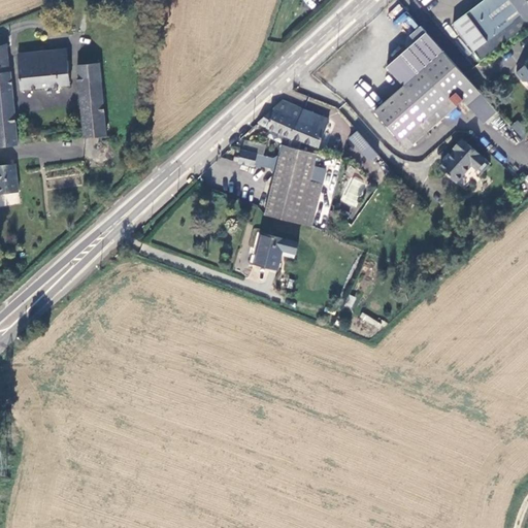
[(485,60),(527,26),(527,0),(485,0),(456,23),(485,60)]
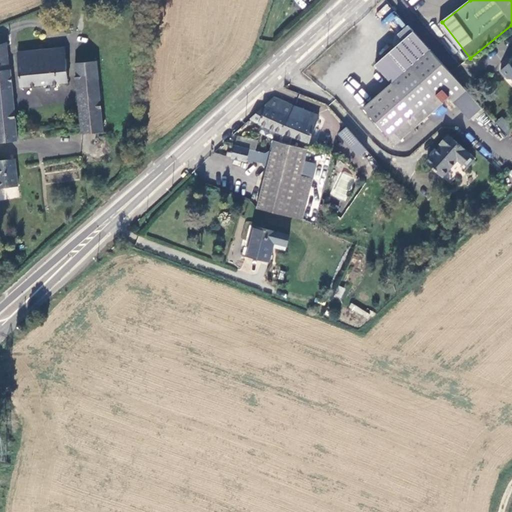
[(471,121),(484,108),(411,25),(401,34),(407,40),(378,65),(395,84),(367,109),(398,143),(451,98),(471,121)]
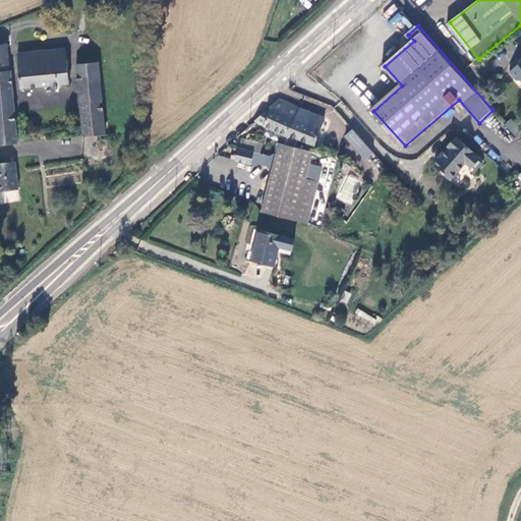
[(64,51),(17,55),(21,87),(66,83),(64,51)]
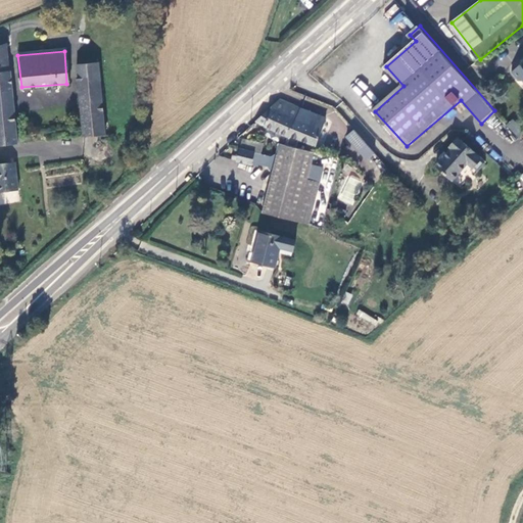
[(522,64),(522,63),(513,72),(520,80),(522,79),(522,64)]
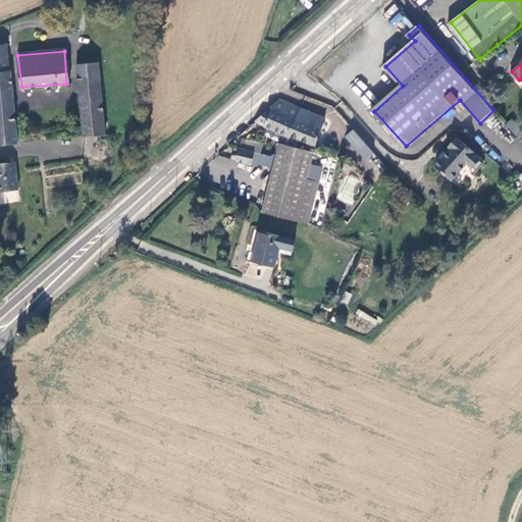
[(82,137),(104,135),(96,64),(75,66),(82,137)]
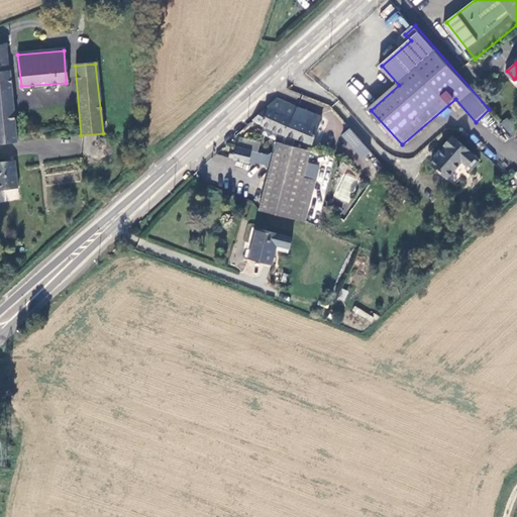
[(0,143),(16,142),(9,72),(7,72),(0,72),(0,143)]
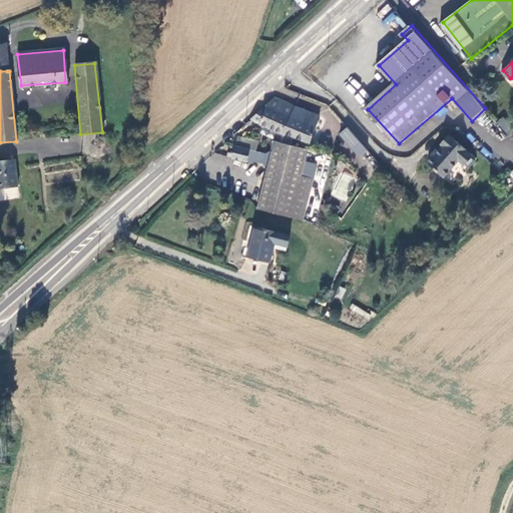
[(353,94),(361,85),(353,77),(345,86),(353,94)]
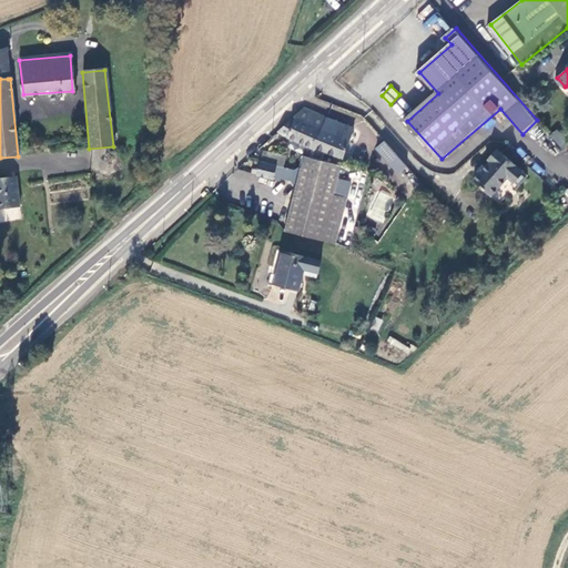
[(392,107),(401,115),(409,107),(401,98),(392,107)]
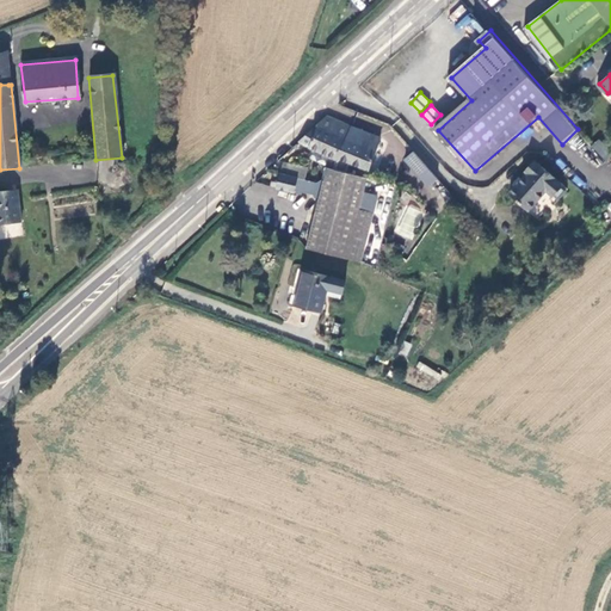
[(352,129),(328,117),(323,122),(318,133),(313,130),(297,143),(337,161),(338,159),(352,129)]
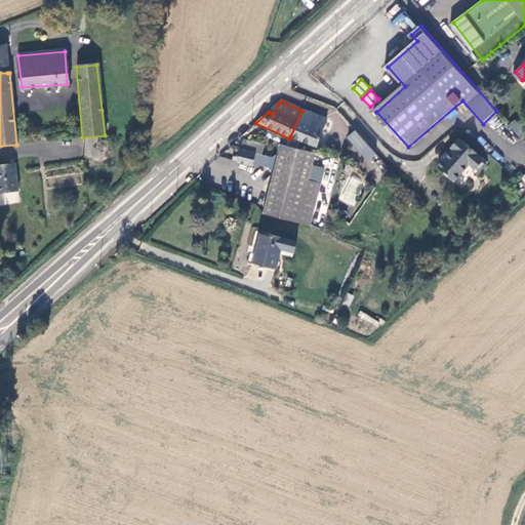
[(327,121),(303,111),(290,136),(316,147),(327,121)]
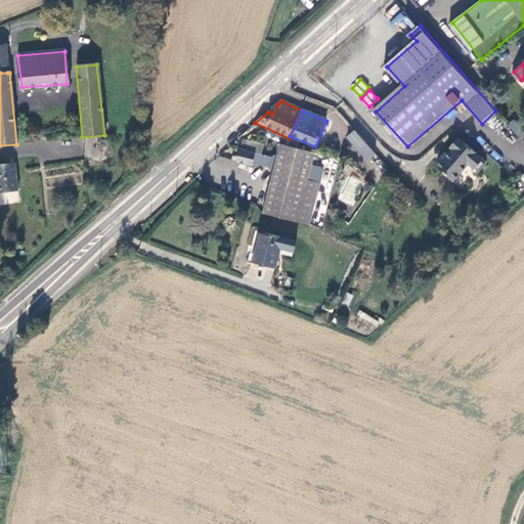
[(377,157),(355,133),(348,140),(368,163),(377,157)]
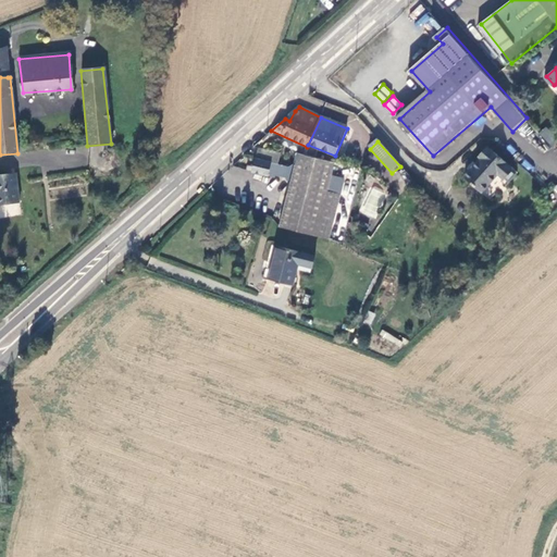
[(483,159),(467,177),(484,193),(500,174),(507,180),(515,169),(490,148),(482,158),(483,159)]
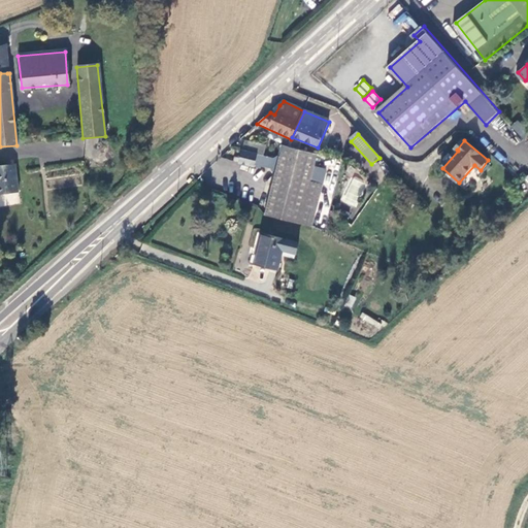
[(262,167),(268,147),(243,143),(237,165),(259,169),(260,167),(262,167)]
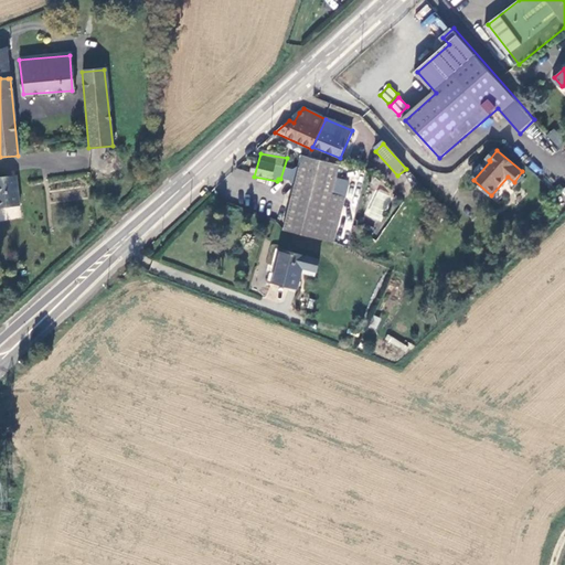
[(307,168),(310,158),(308,158),(301,156),(300,159),(299,167),(307,168)]
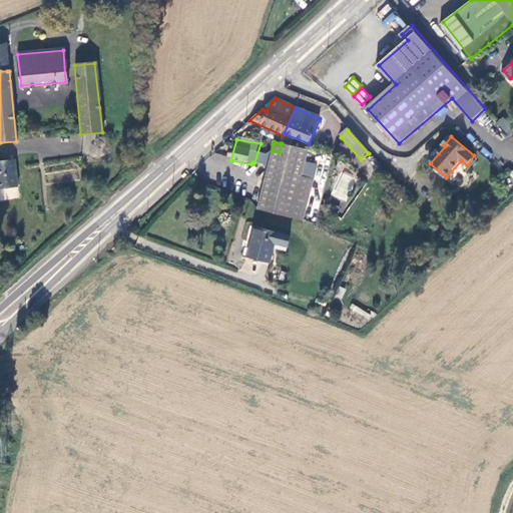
[(267,168),(257,209),(255,211),(289,218),(300,179),(306,160),(294,156),(297,147),(282,143),(279,152),(272,151),(273,144),(261,143),(254,162),(262,164),(265,168),(267,168)]
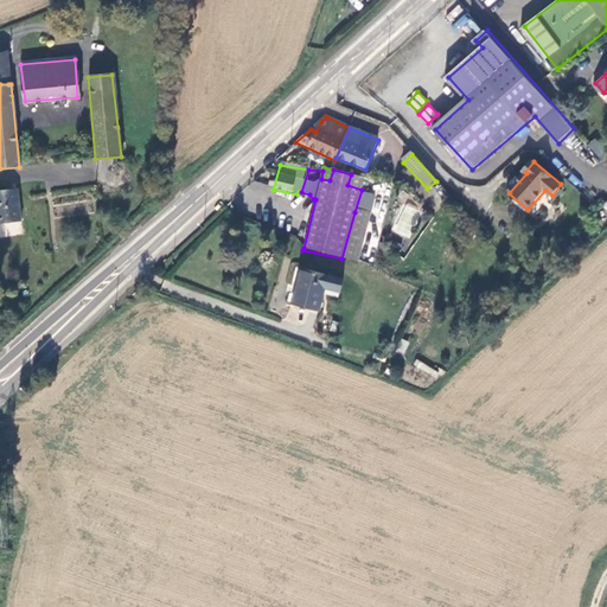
[(0,223),(20,222),(18,196),(17,190),(0,191),(0,223)]
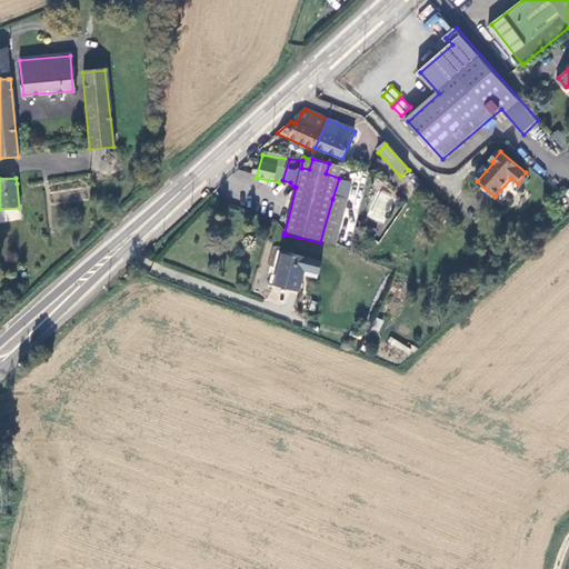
[(345,202),(332,199),(320,242),(333,246),(345,202)]
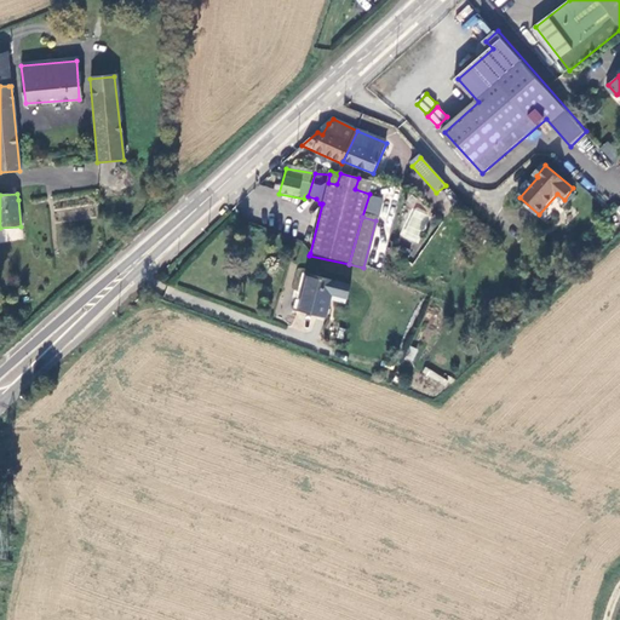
[(413,254),(403,251),(400,258),(409,263),(413,254)]
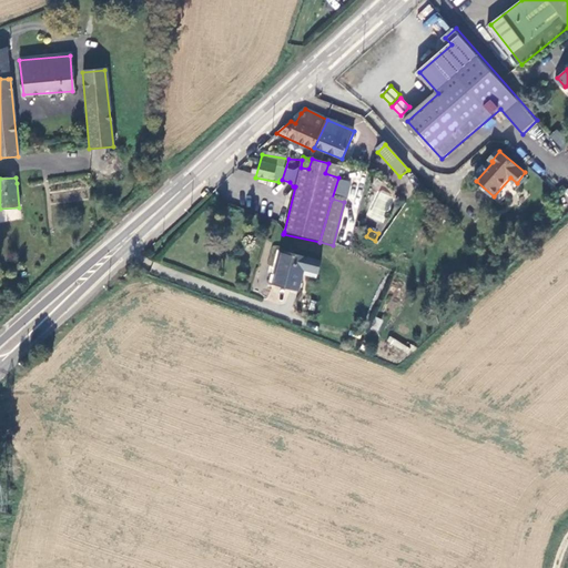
[(317,260),(280,253),(275,284),(298,290),(303,269),(315,271),(317,260)]
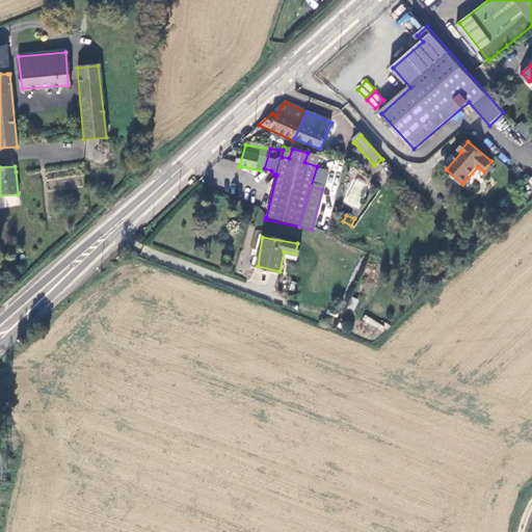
[(353,289),(347,309),(384,324),(389,311),(369,302),(371,296),(353,289)]
